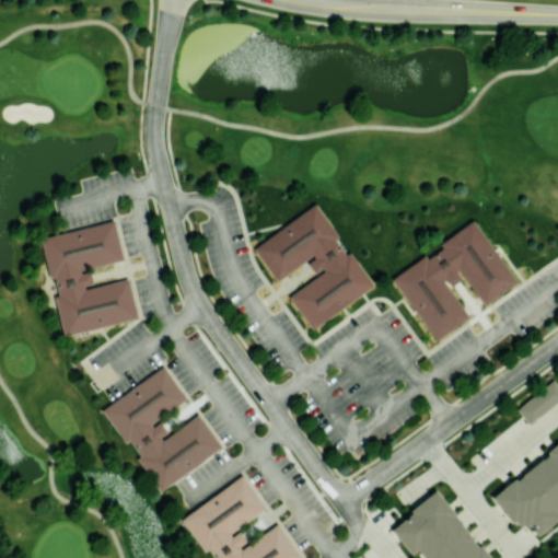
[(315,206),(374,288),(313,332),(290,300),(326,275),(324,270),(315,259),(313,256),(277,282),(254,250),(315,206)]
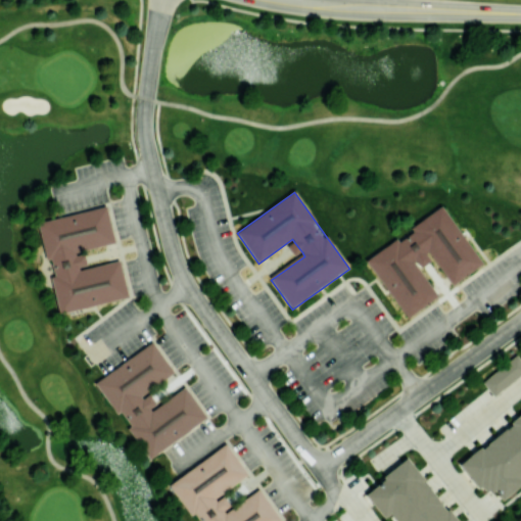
[(38,224),(60,317),(130,299),(121,262),(77,272),(77,269),(74,257),(73,253),(115,243),(107,206),(38,224)]
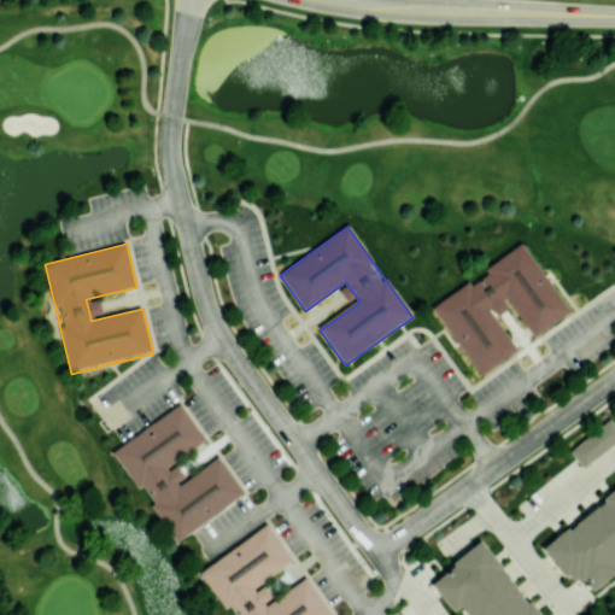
[(521,244),(431,310),(480,378),(516,351),(487,311),(491,308),(502,299),(505,297),(536,338),(572,311),(521,244)]
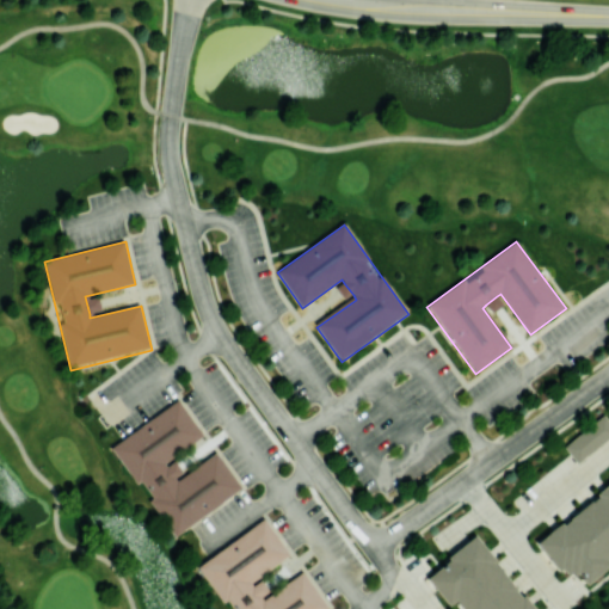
[(336,290),(344,302),(354,295),(344,283),(336,290)]
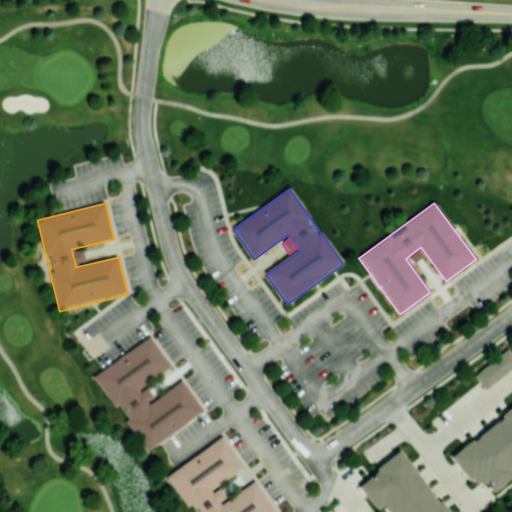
[(424,257),(414,264),(409,256),(418,249),(424,257)]
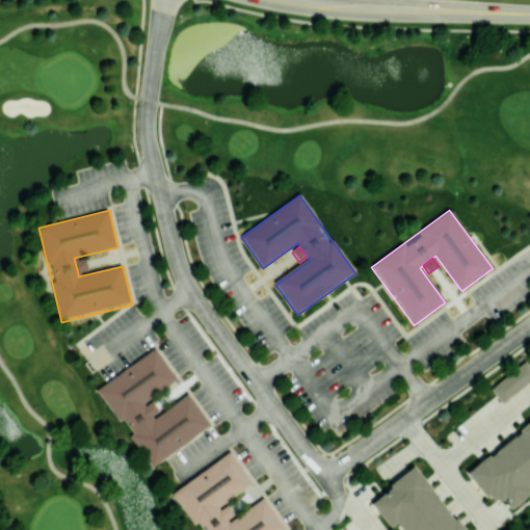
[(85,260),(87,271),(78,273),(75,262),(85,260)]
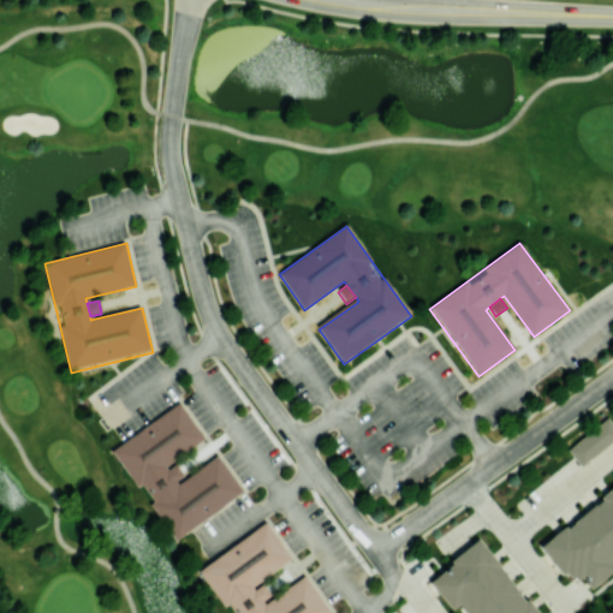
[(112,451),(177,542),(245,493),(220,457),(178,487),(174,483),(167,471),(164,468),(207,438),(180,402),(112,451)]
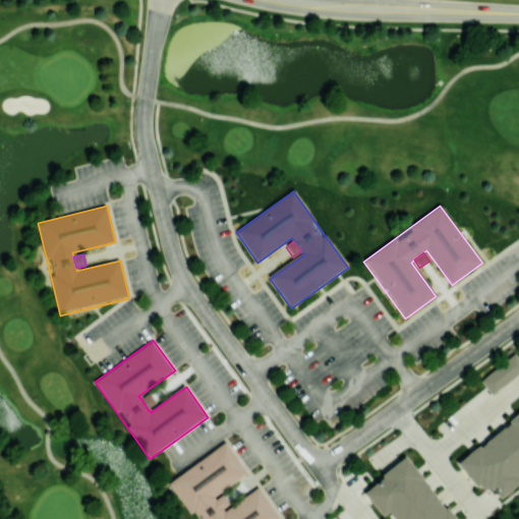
[(150,394),(157,404),(148,409),(141,399),(150,394)]
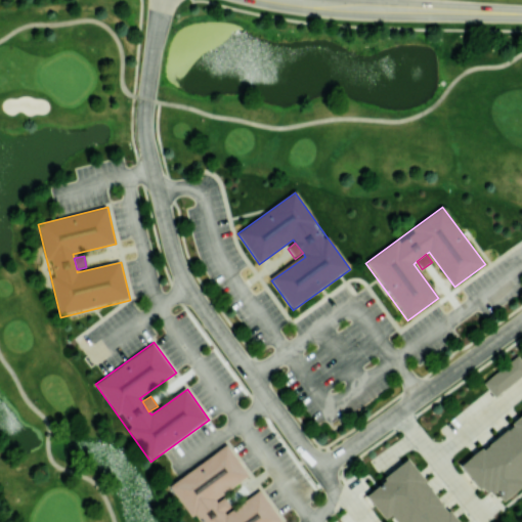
[(521,420),(461,465),(486,497),(495,491),(504,502),(521,488),(521,420)]
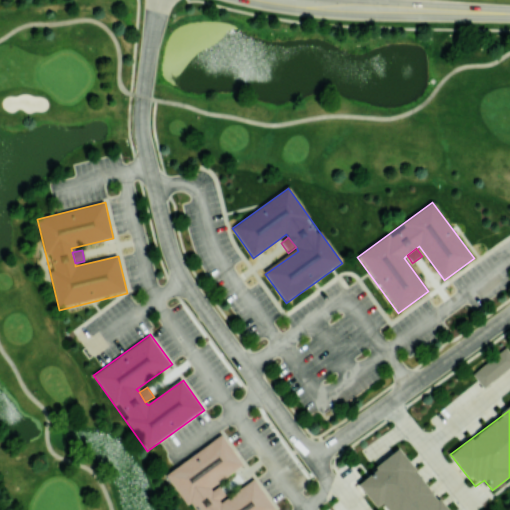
[(165,477),(189,509),(275,509),(255,482),(220,507),(218,504),(211,494),(209,491),(244,465),(223,436),(165,477)]
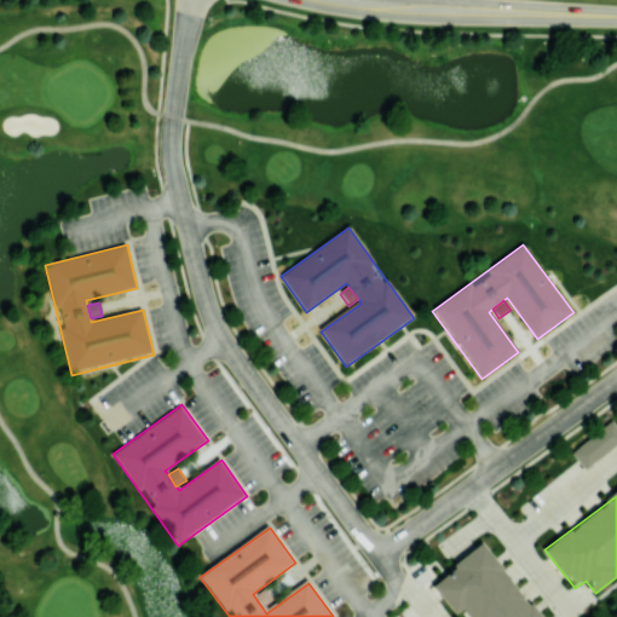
[(540,616),(486,545),(432,584),(455,616),(457,616),(465,611),(468,616),(540,616)]
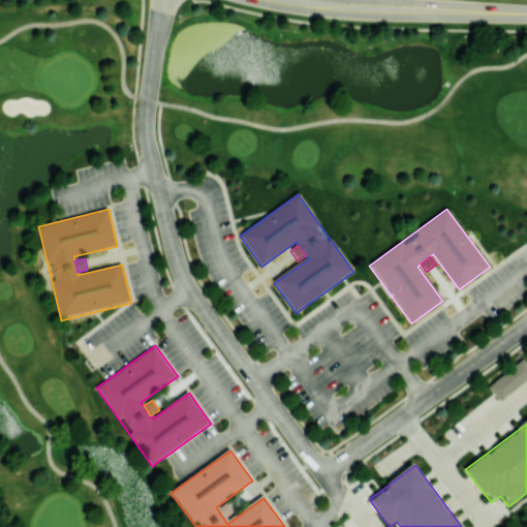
[(225,521),(218,510),(227,504),(235,515),(225,521)]
